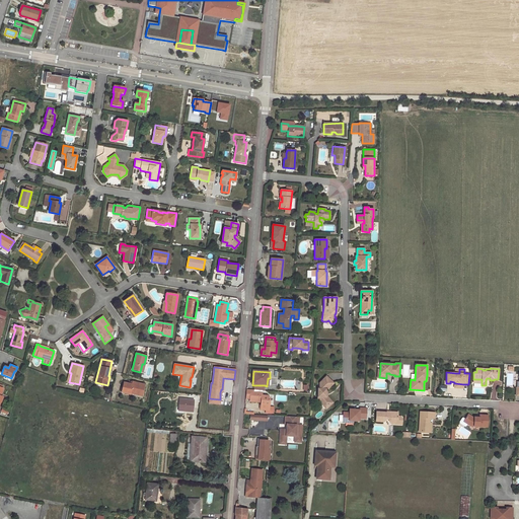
[(319,389),(318,389),(318,397),(320,397),(320,402),(323,406),(327,406),(330,404),(330,400),(327,397),(325,397),(326,392),(326,390),(327,390),(334,384),(326,377),(320,383),(319,389)]
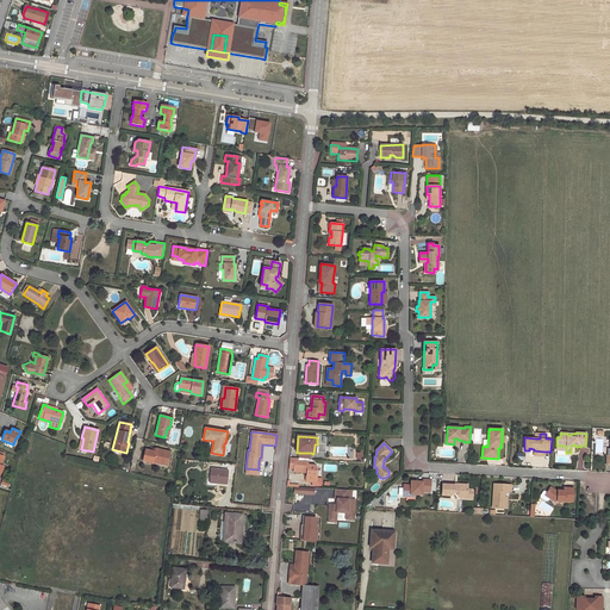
[(144,454),(143,461),(154,464),(154,462),(167,466),(169,453),(154,448),(153,452),(145,450),(144,454)]
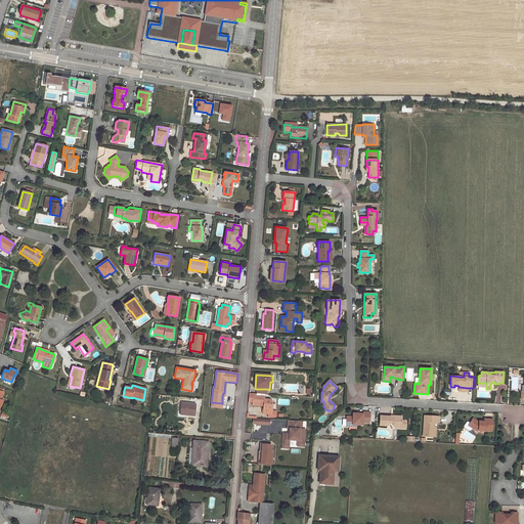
[(257,394),(249,393),(248,402),(253,403),(253,405),(264,406),(263,415),(269,415),(270,410),(272,411),(273,403),(270,400),(265,399),(265,397),(256,396),(257,394)]
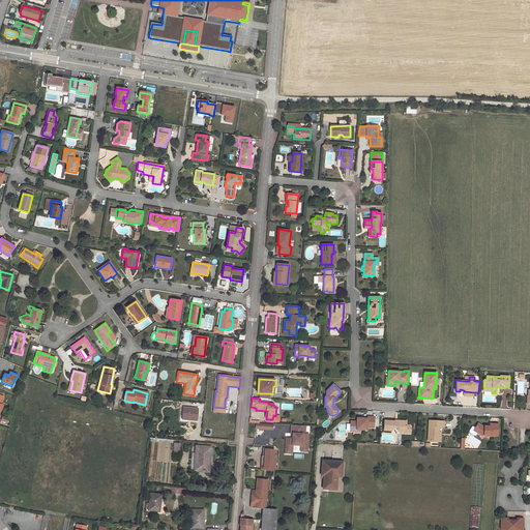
[(198,408),(183,407),(182,419),(197,420),(198,408)]
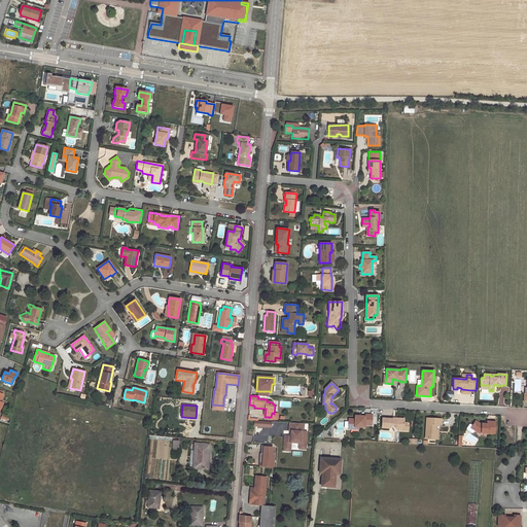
[(328,413),(331,415),(338,410),(336,407),(336,411),(332,413),(328,413)]
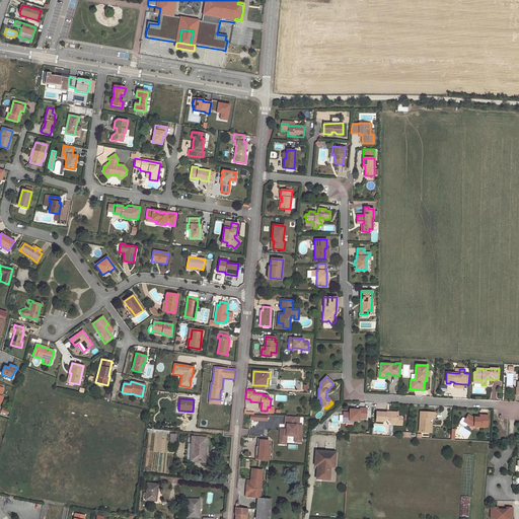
[(343,423),(349,424),(349,421),(353,422),(359,422),(359,419),(365,419),(366,409),(359,409),(359,411),(352,411),(352,412),(349,412),(349,414),(343,414),(343,423)]
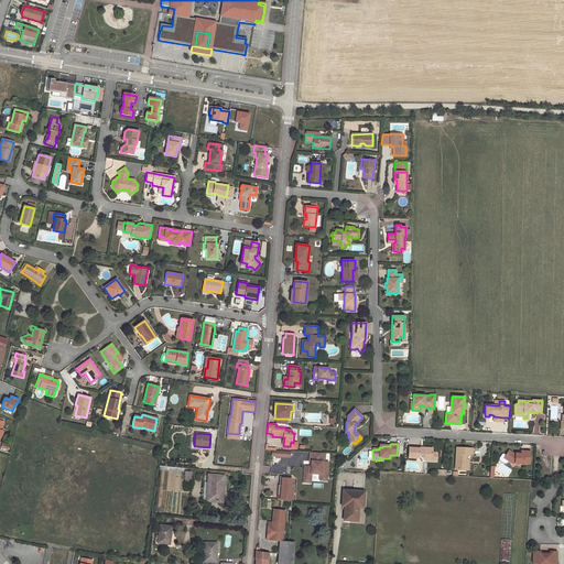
[(430,453),(430,448),(423,448),(423,449),(420,449),(420,448),(409,448),(409,458),(416,459),(420,456),(423,456),(423,458),(426,462),(437,462),(437,456),(435,453),(433,453),(430,453)]
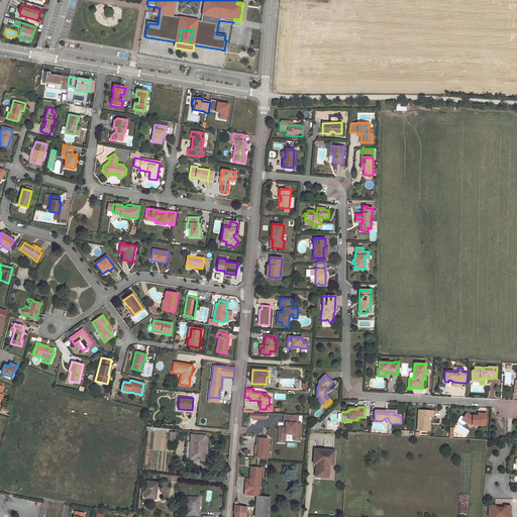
[(427,431),(428,422),(428,416),(432,417),(433,412),(418,411),(417,430),(427,431)]
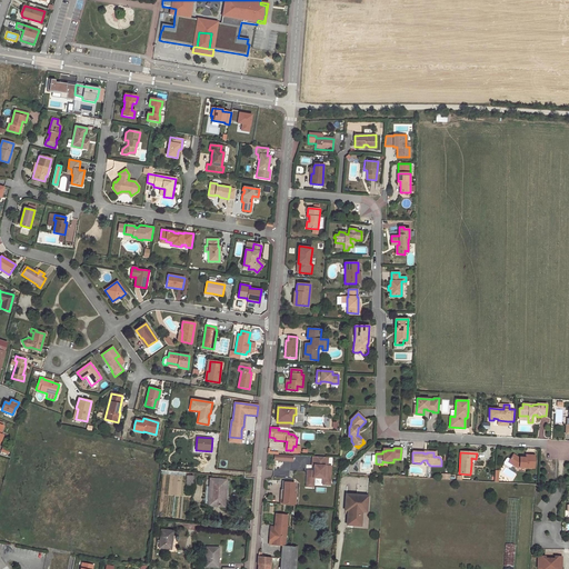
[(515,462),(512,465),(517,468),(535,468),(535,456),(526,456),(526,458),(525,458),(525,459),(519,458),(515,455),(511,460),(515,462)]
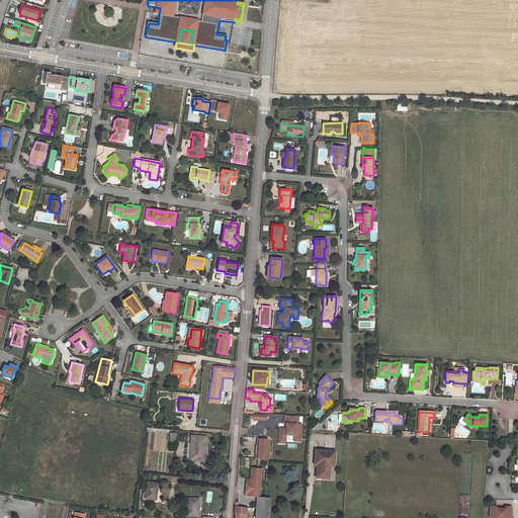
[(298,425),(298,417),(285,416),(284,424),(286,424),(286,429),(284,429),(280,428),(279,440),(285,440),(285,435),(294,436),(294,441),(300,442),(301,425),(298,425)]
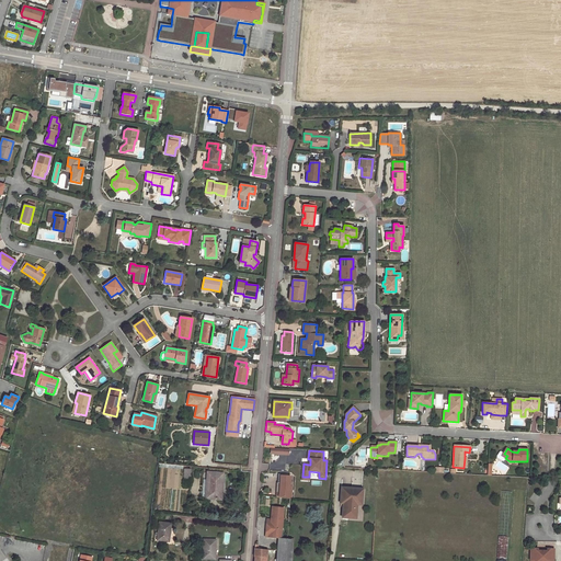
[(345,458),(335,467),(344,467),(345,458)]
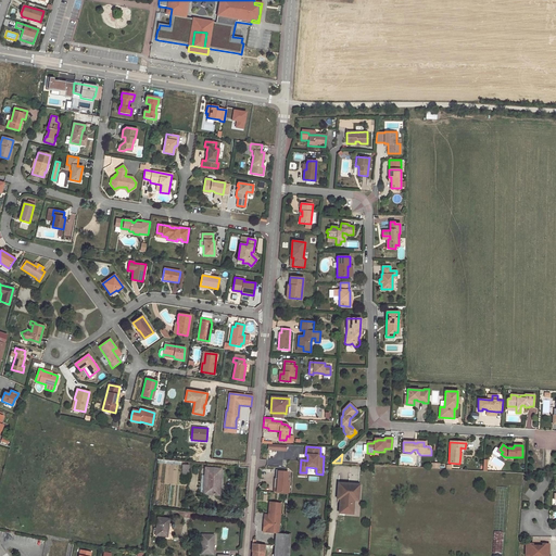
[(218,494),(220,470),(205,468),(203,493),(218,494)]
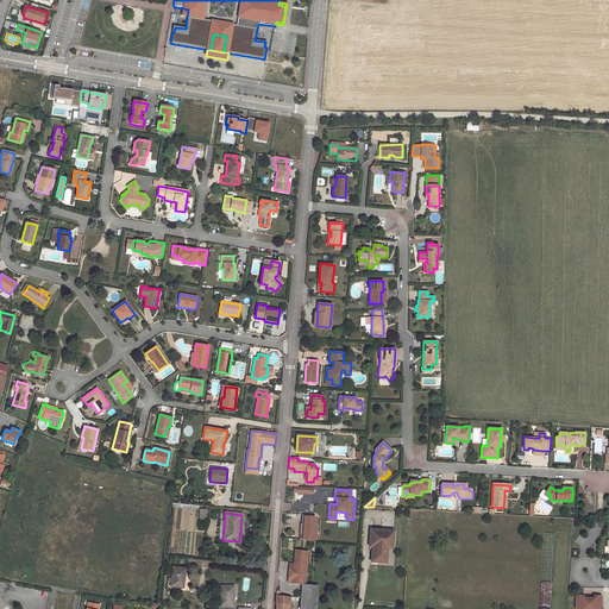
[(305,515),(284,513),(283,516),(302,518),(301,525),(300,535),(302,535),(305,516),(305,515)]
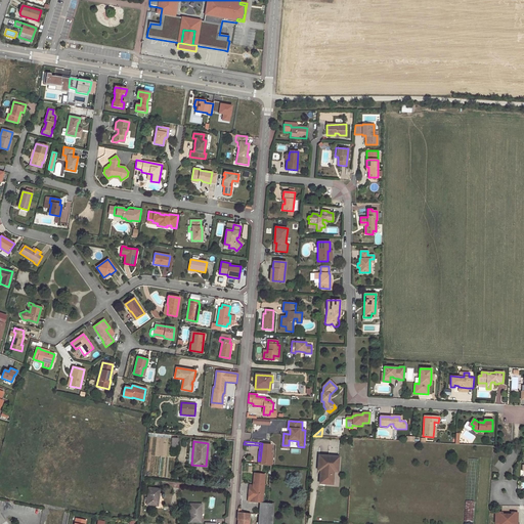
[(258,463),(271,465),(272,454),(270,454),(271,444),(262,444),(260,461),(258,461),(258,463)]
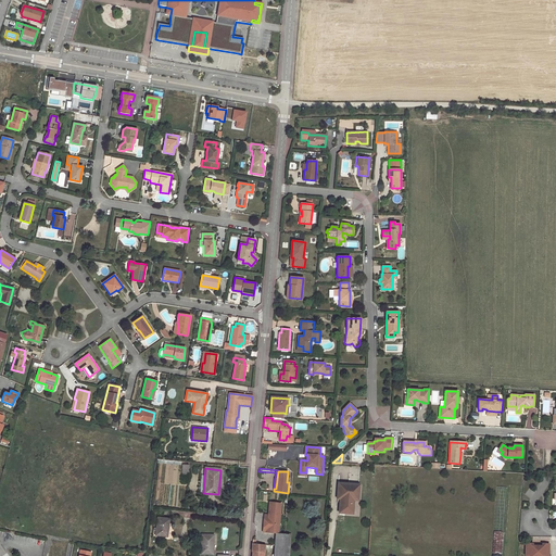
[(357,500),(359,485),(339,483),(338,495),(341,495),(340,500),(339,513),(353,514),(353,503),(352,503),(352,500),(357,500)]
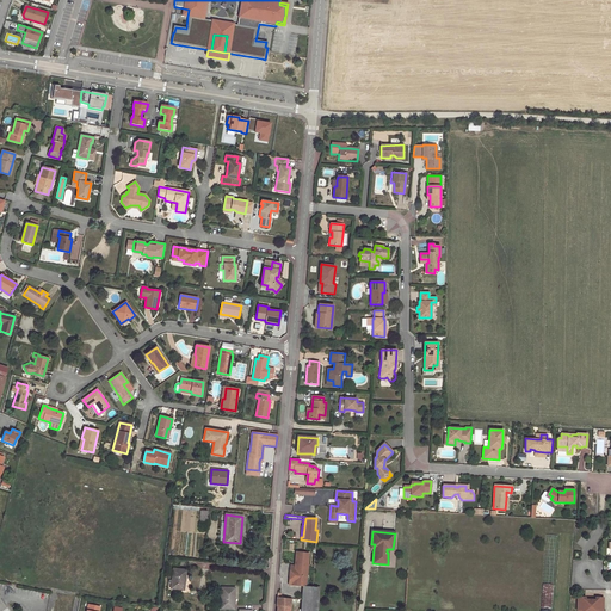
[(309,554),(296,553),(295,566),(291,566),(289,584),(306,586),(309,554)]
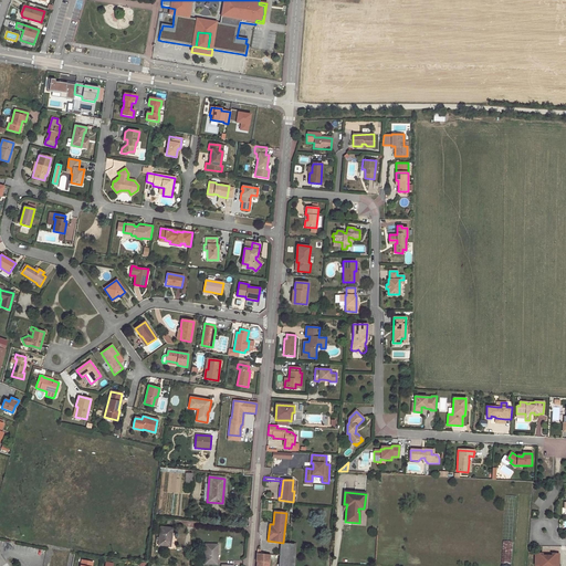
[(158,545),(170,546),(173,528),(160,527),(158,545)]
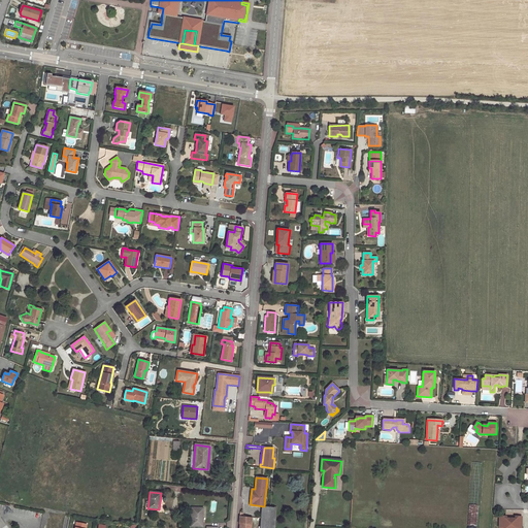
[(272,527),(274,507),(270,507),(265,507),(263,527),(272,527)]
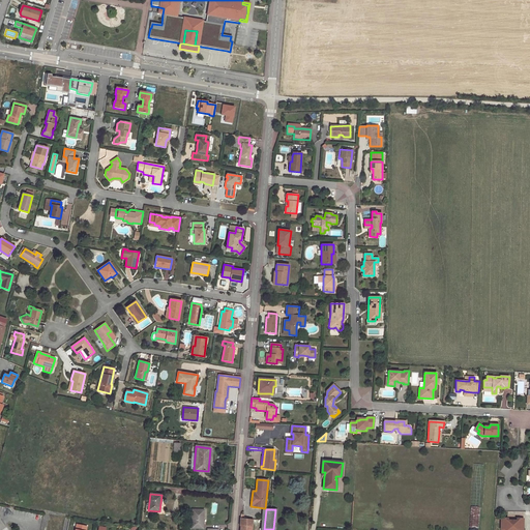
[(203,524),(203,510),(193,510),(192,528),(202,528),(202,524),(203,524)]
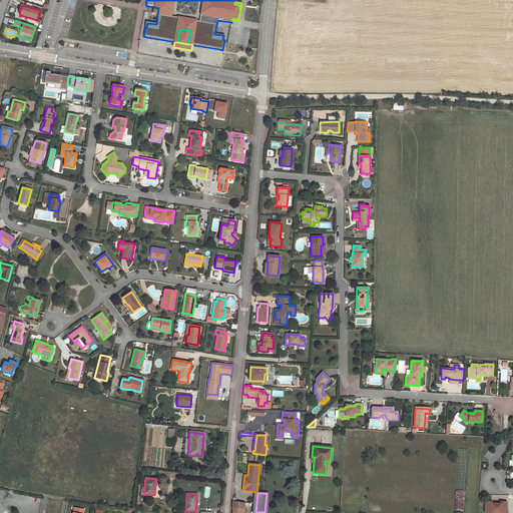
[(239,502),(232,502),(232,509),(244,510),(244,503),(239,502)]
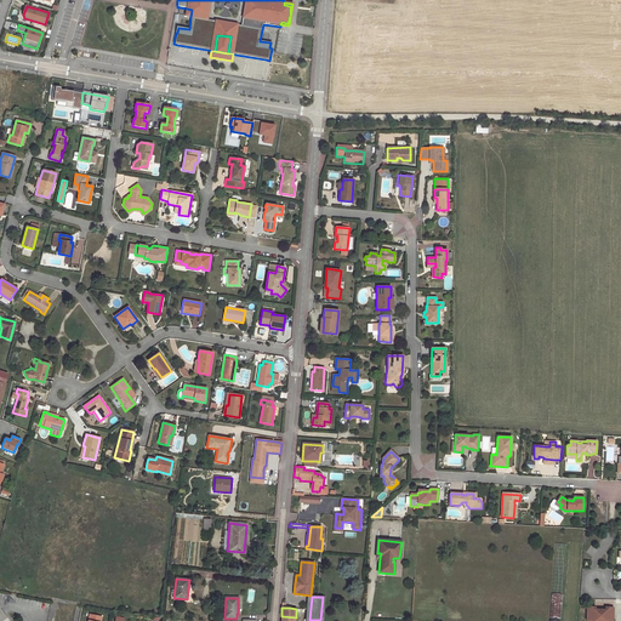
[(594,608),(587,608),(587,620),(594,620),(593,620),(605,620),(613,620),(613,608),(605,608),(605,610),(600,610),(594,610),(594,608)]
